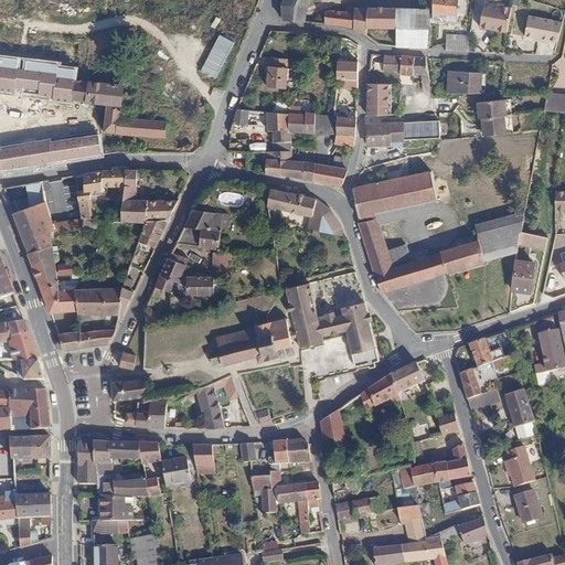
[(247,0),(223,0),(212,30),(233,38),(247,0)]
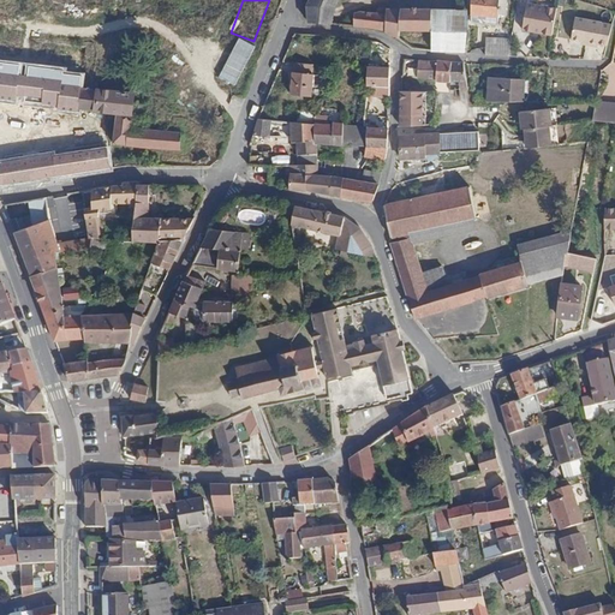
[(471,0),(471,15),(471,23),(497,25),(499,15),(505,15),(506,0),(471,0)]
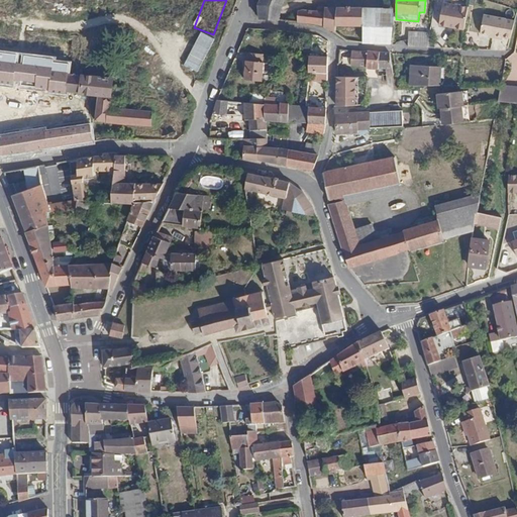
[(439,25),(464,29),(469,7),(443,2),(439,25)]
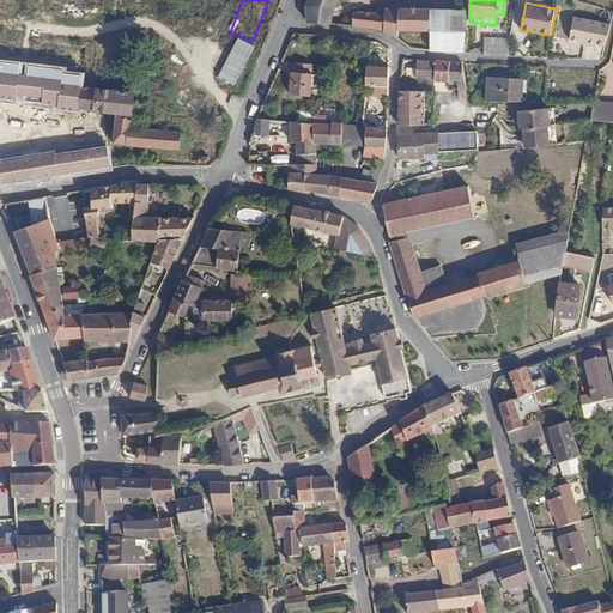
[(334,7),(307,6),(308,23),(331,24),(334,7)]
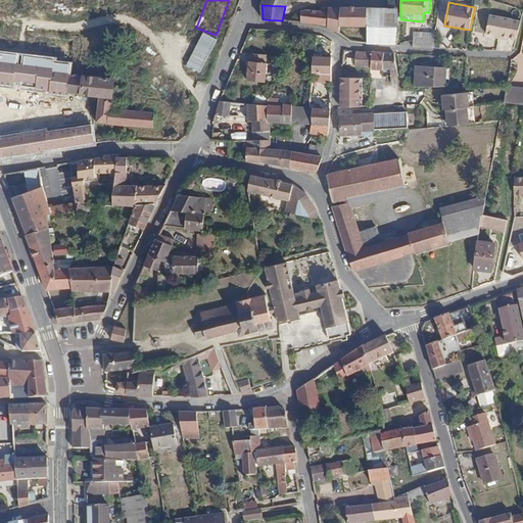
[(301,11),(301,22),(318,24),(328,27),(327,28),(339,34),(340,26),(368,26),(368,8),(341,8),(329,7),(329,12),(306,9),(301,11)]
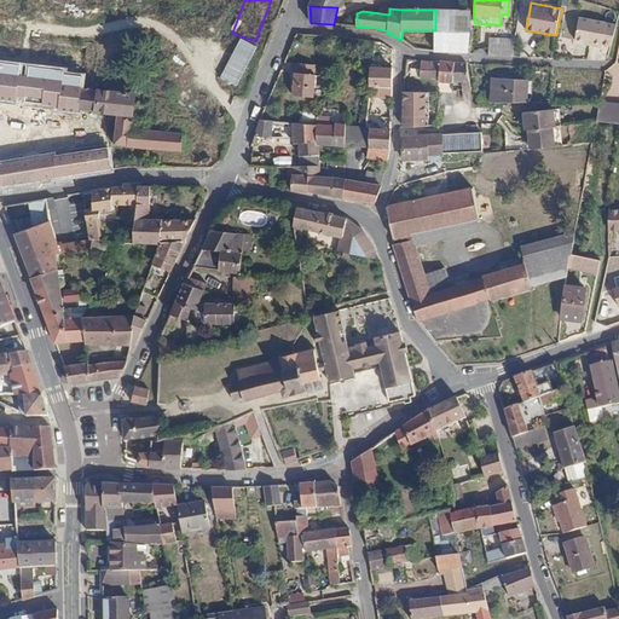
[(472,10),(435,10),(435,30),(435,52),(470,52),(472,36),(472,10)]
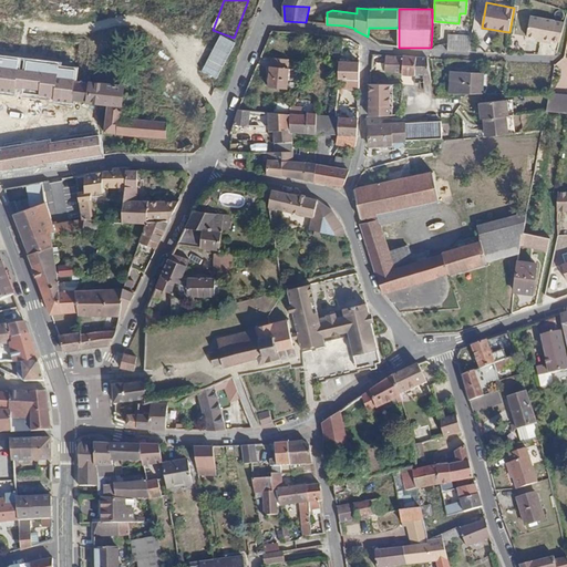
[(552,41),(555,21),(531,17),(527,37),(552,41)]
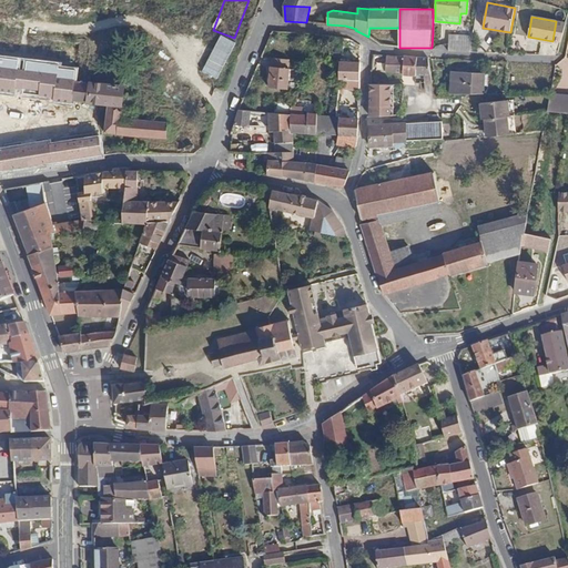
[(0,91),(13,93),(13,92),(95,102),(108,104),(104,132),(166,139),(168,123),(120,118),(122,105),(124,87),(98,83),(78,81),(80,42),(3,33),(0,32),(0,91)]
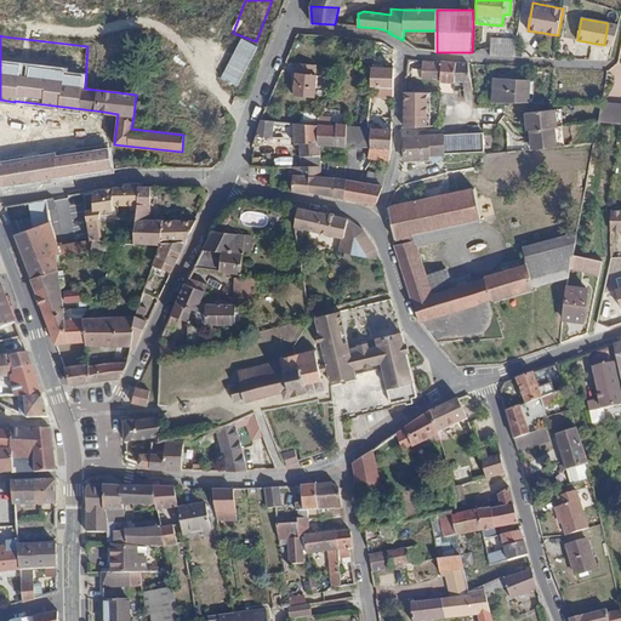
[(491,39),(490,57),(514,57),(517,39),(491,39)]
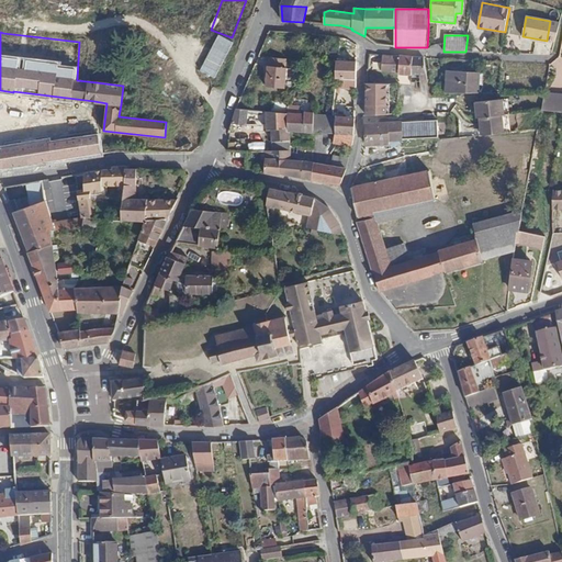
[(398,75),(412,75),(413,56),(382,55),(381,71),(398,72),(398,75)]
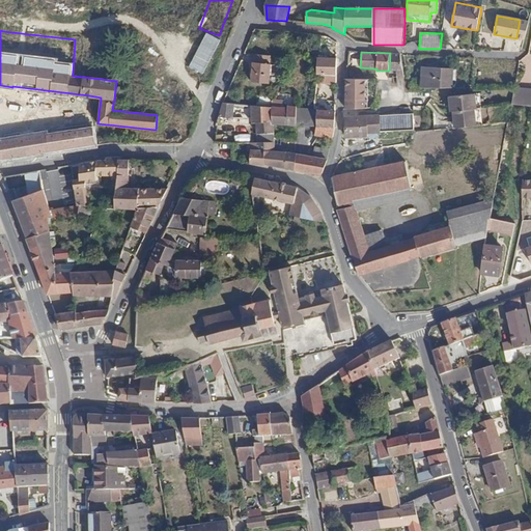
[(390,53),(389,71),(396,71),(397,77),(404,77),(400,54),(390,53)]
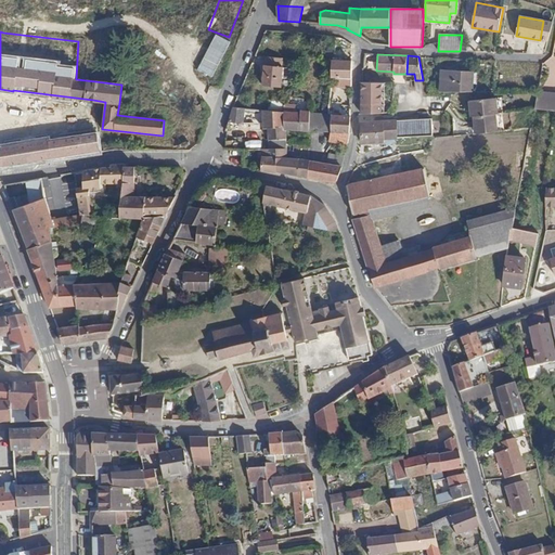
[(282,59),(267,56),(266,65),(265,65),(262,86),(281,87),(283,67),(282,67),(282,59)]
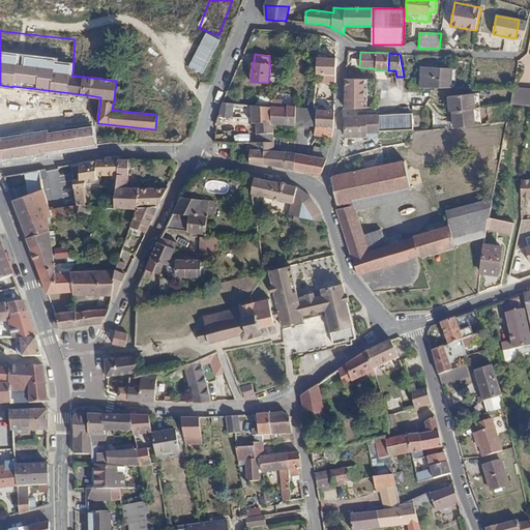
[(324,75),(335,76),(335,59),(317,59),(317,75),(324,75)]
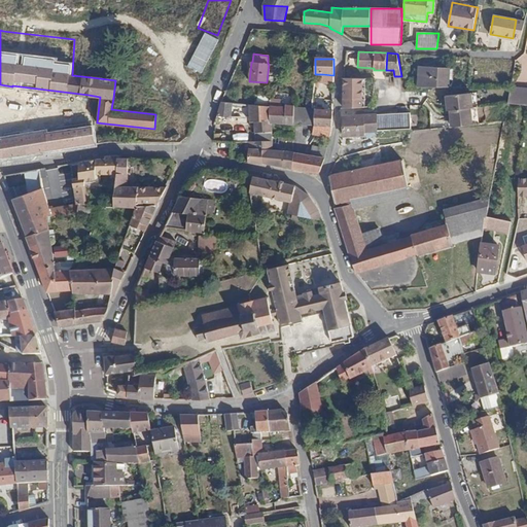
[(418,88),(449,86),(449,80),(450,69),(450,68),(419,67),(418,88)]
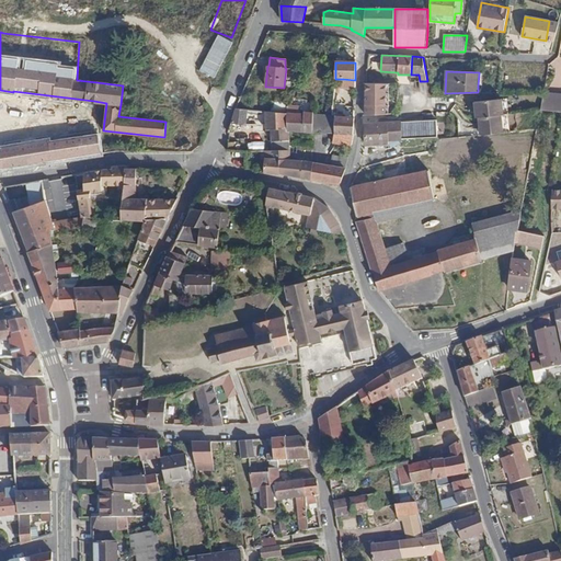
[(366,83),(365,115),(388,114),(389,83),(366,83)]
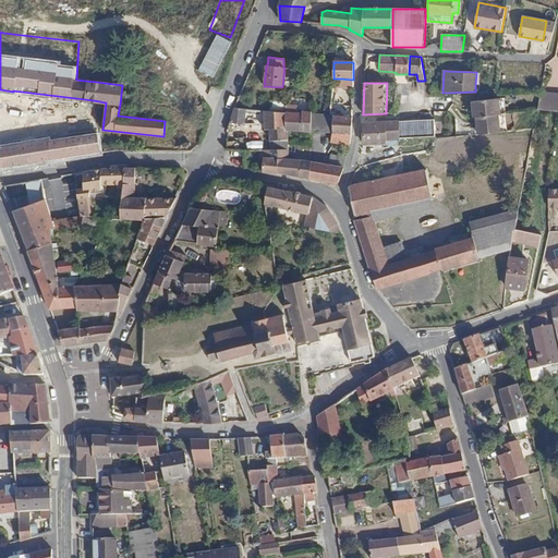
[(538,109),(557,111),(557,93),(541,92),(538,109)]
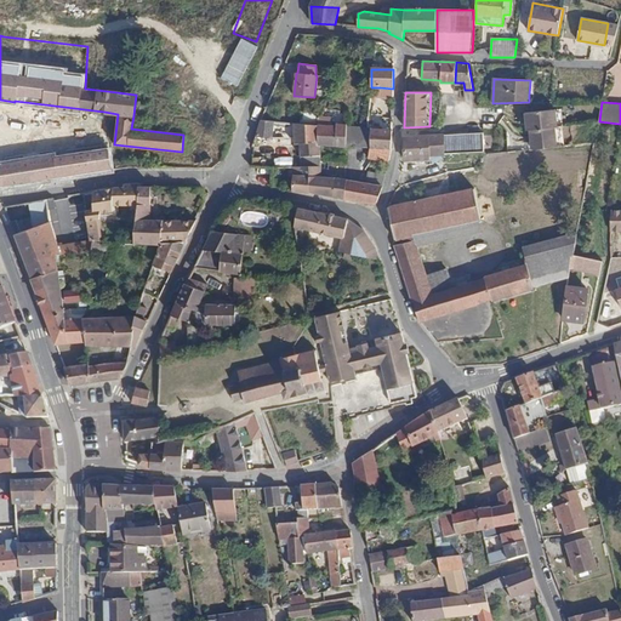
[(556,109),(525,113),(528,130),(556,126),(558,126),(556,109)]
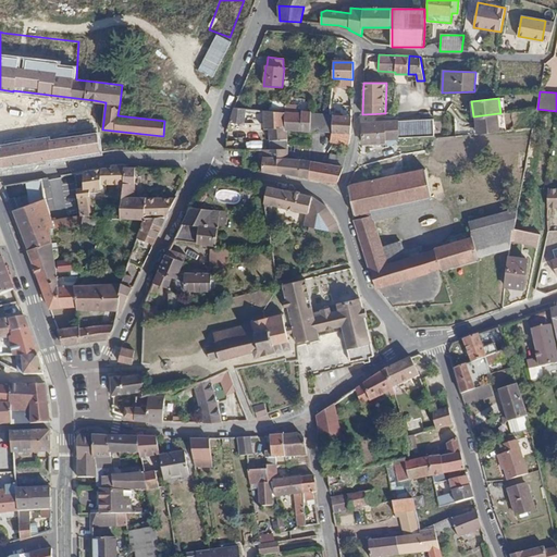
[(298,106),(289,104),(285,104),(285,112),(286,131),(310,132),(311,113),(311,111),(301,111),(301,112),(298,112),(298,106)]
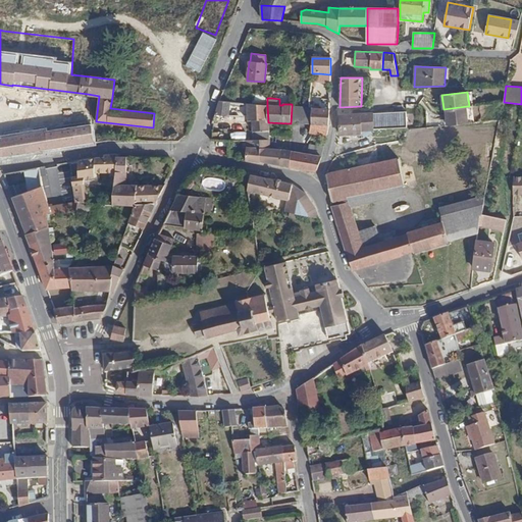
[(229,102),(219,101),(215,114),(228,116),(229,102)]
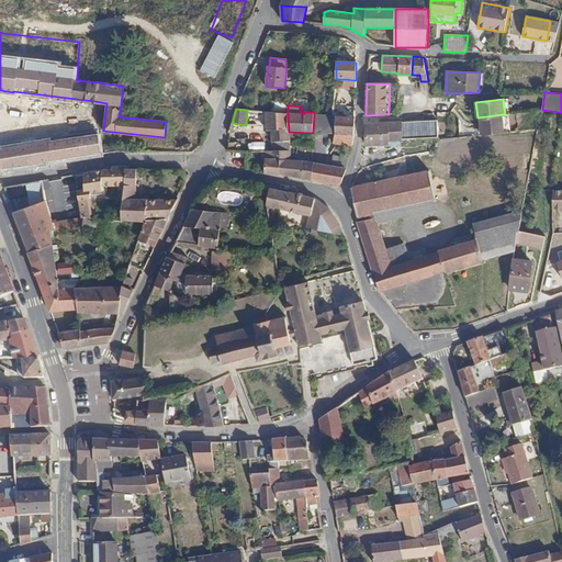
[(272,142),(290,141),(289,132),(288,113),(263,112),(263,131),(271,131),(272,142)]
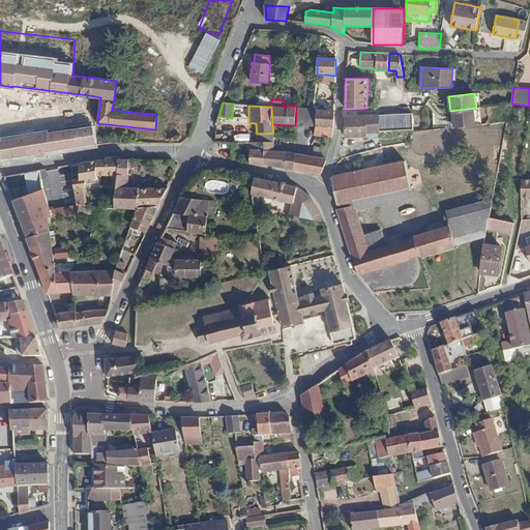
[(296,108),(295,125),(317,126),(317,110),(296,108)]
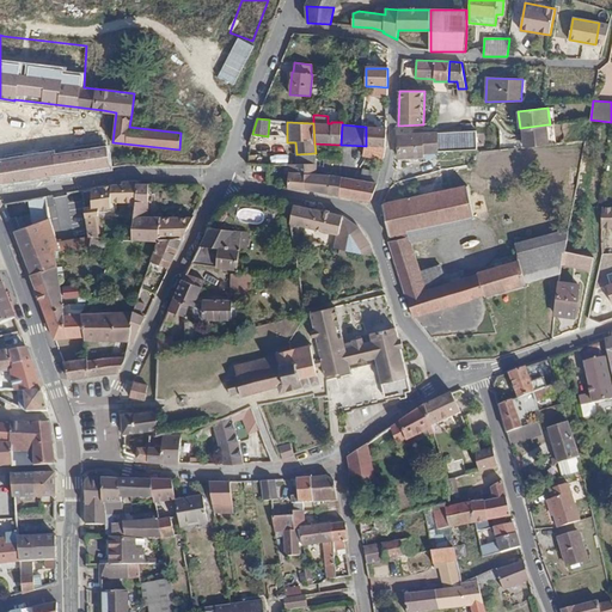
[(548,124),(522,128),(525,147),(550,145),(548,124)]
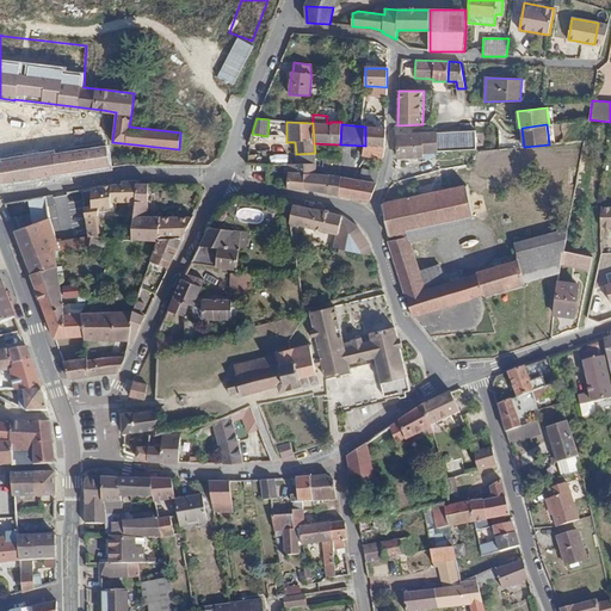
[(365,146),(384,147),(386,128),(365,127),(365,146)]
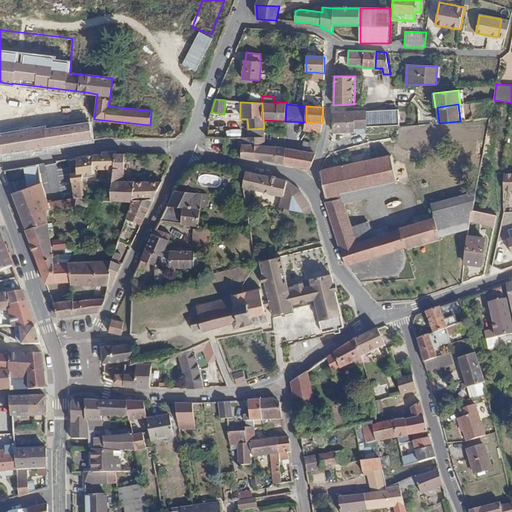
[(365,111),(333,113),(333,132),(390,126),(399,125),(398,110),(365,111)]
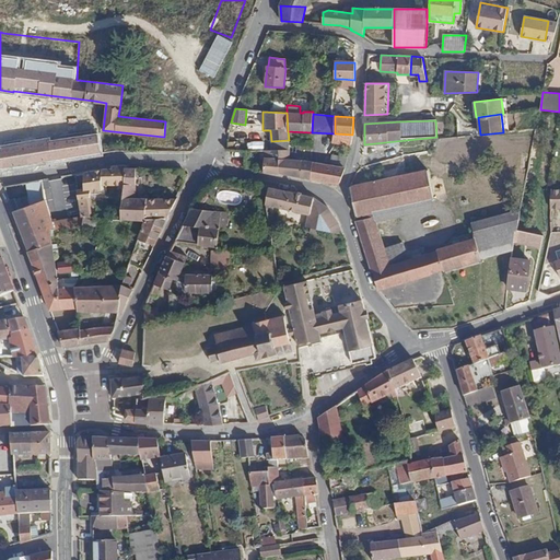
[(2,148),(0,159),(0,170),(101,154),(98,138),(49,146),(48,141),(2,148)]
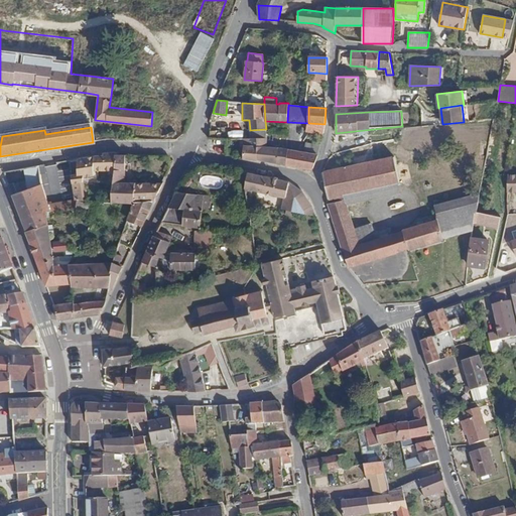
[(267,138),(267,134),(266,129),(250,130),(251,138),(267,138)]
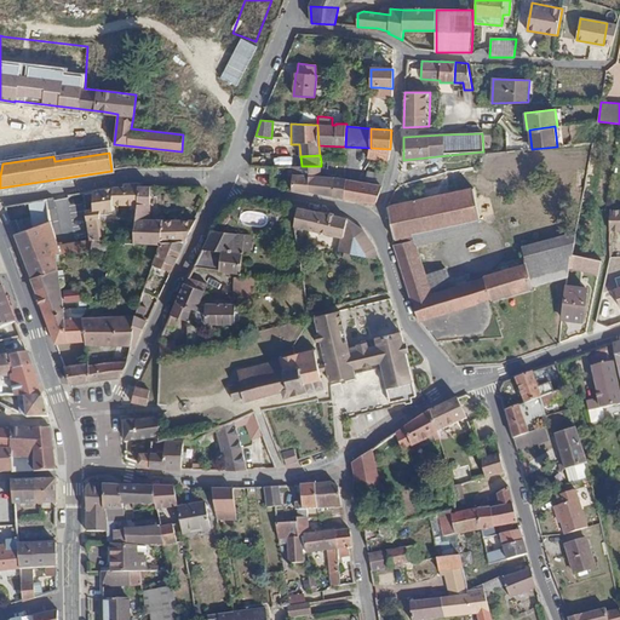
[(321,166),(321,177),(334,177),(334,161),(321,161),(321,166)]
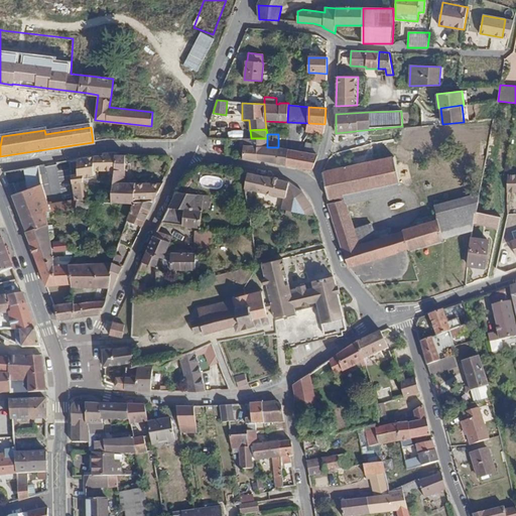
[(243,156),(243,157),(257,159),(258,146),(267,147),(267,138),(251,138),(241,138),(241,145),(244,145),(243,156)]
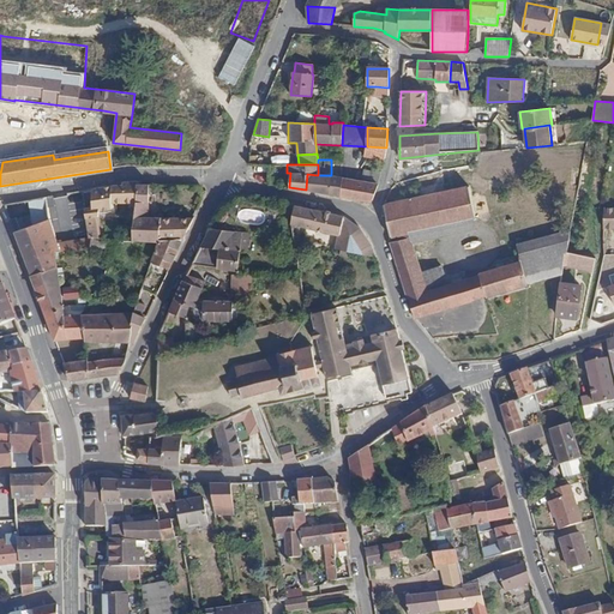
[(331,175),(329,194),(342,197),(347,198),(351,199),(371,202),(373,200),(379,185),(381,174),(365,170),(363,181),(353,180),(348,179),(343,178),(331,175)]
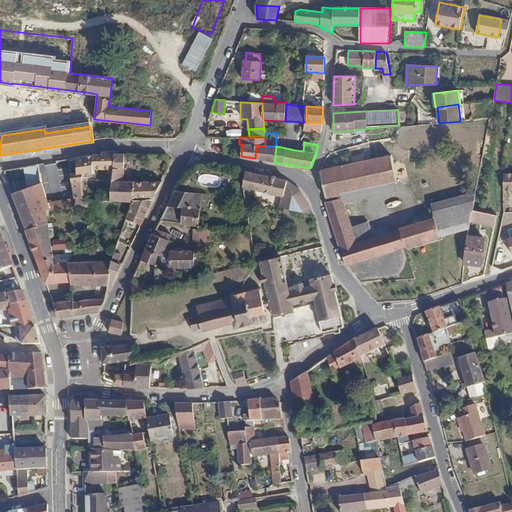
[(113,169),(115,154),(115,152),(102,152),(102,154),(93,155),(94,169),(106,169),(106,180),(112,180),(113,169)]
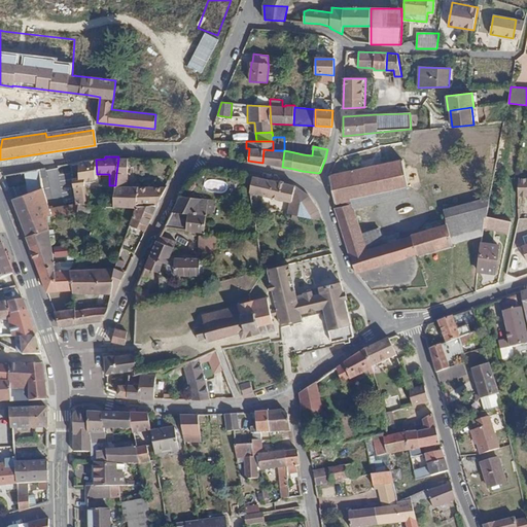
[(136,207),(157,205),(167,187),(128,186),(128,159),(118,159),(116,174),(115,185),(114,206),(136,208),(136,207)]
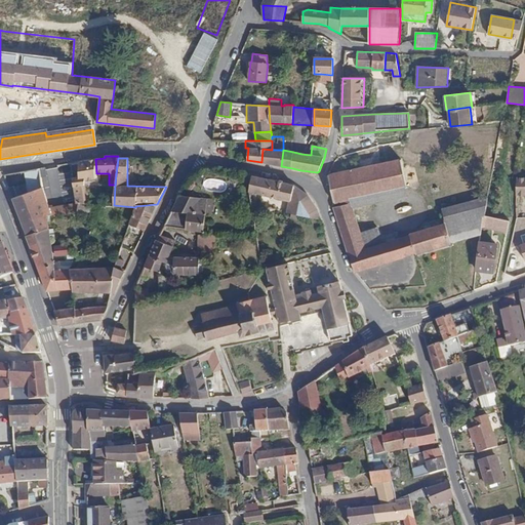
[(78,162),(79,177),(72,178),(76,204),(49,207),(51,213),(78,214),(79,205),(83,205),(80,186),(96,184),(96,173),(95,159),(78,162)]
